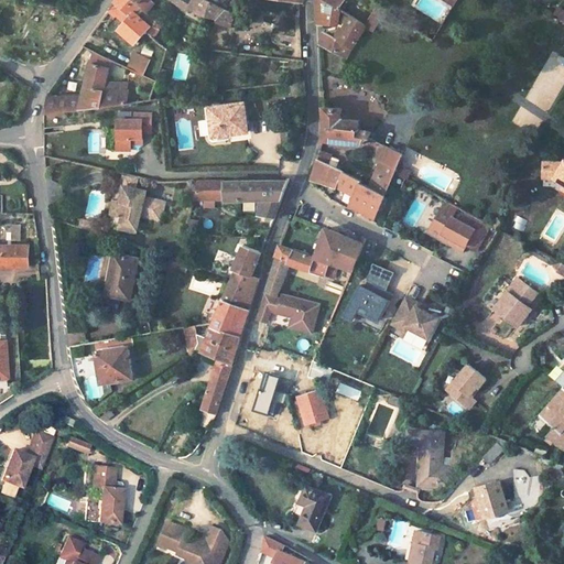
[(136,0),(116,0),(110,7),(111,9),(127,22),(120,30),(134,43),(150,25),(140,15),(145,9),(136,0)]
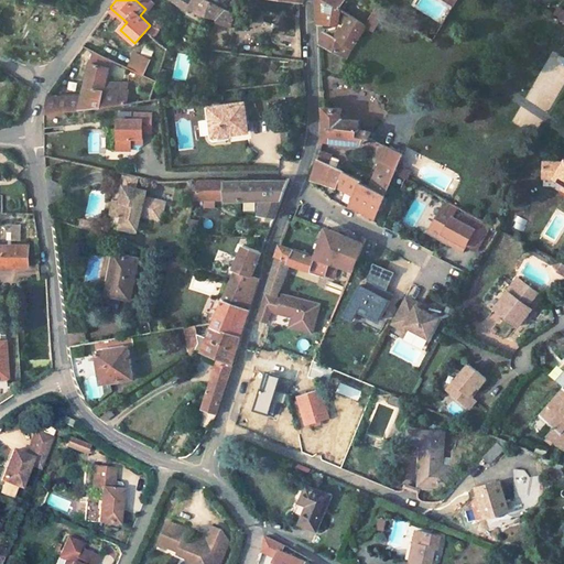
[(136,0),(145,9),(149,12),(155,4),(151,0),(136,0)]
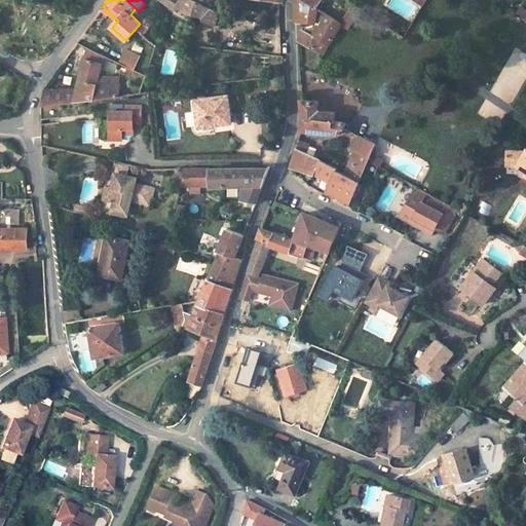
[(162,0),(176,8),(203,16),(202,21),(216,26),(220,12),(196,0),(162,0)]
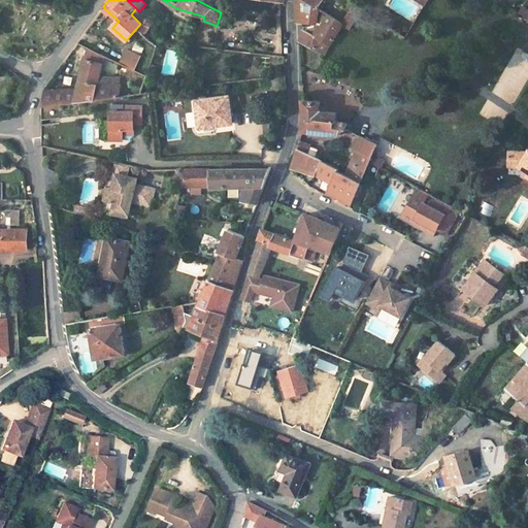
[(306,0),(297,0),(298,21),(305,22),(316,24),(320,8),(318,7),(306,0)]
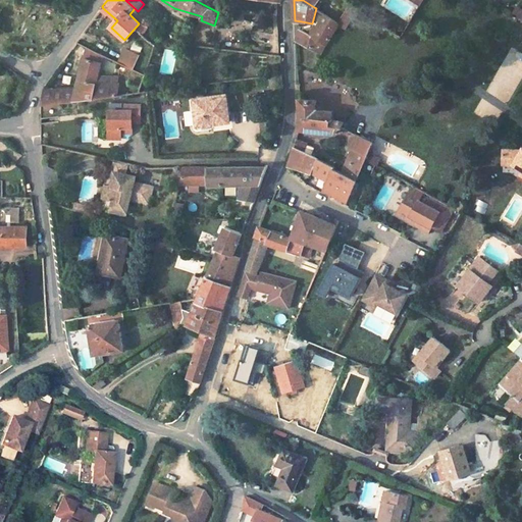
[(72,4),(72,11),(80,13),(85,7),(72,4)]
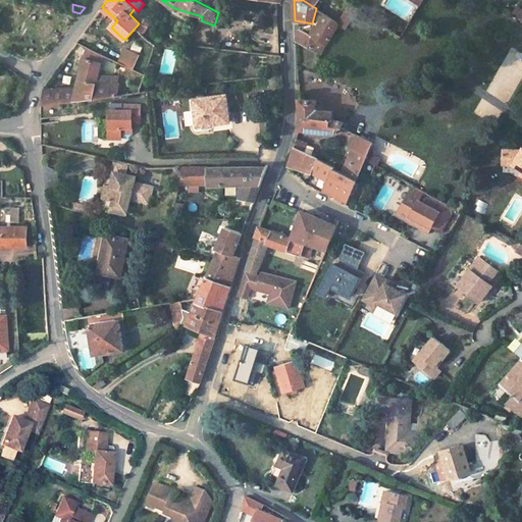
[(338,22),(335,27),(340,30),(354,7),(350,5),(338,22)]
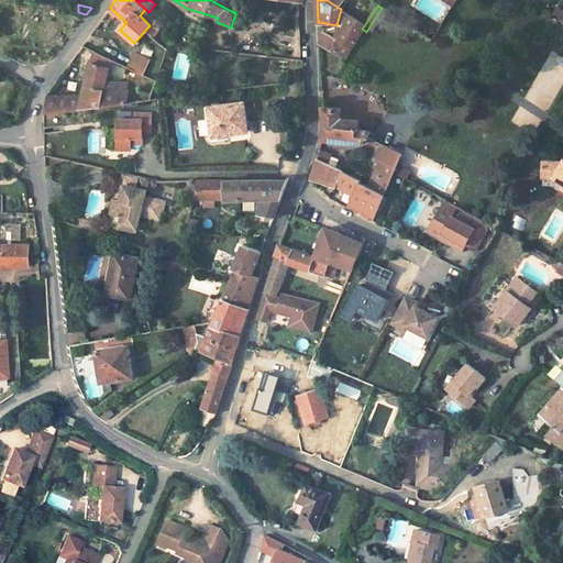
[(322,33),(319,43),(346,57),(351,50),(362,29),(365,24),(352,15),(344,26),(338,40),(322,33)]
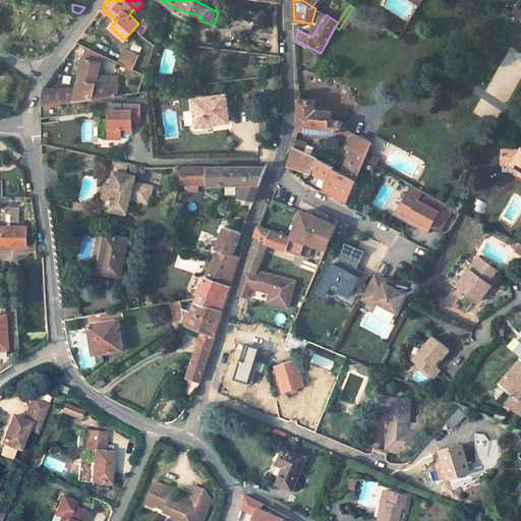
[(145,18),(136,31),(142,36),(151,21),(145,18)]
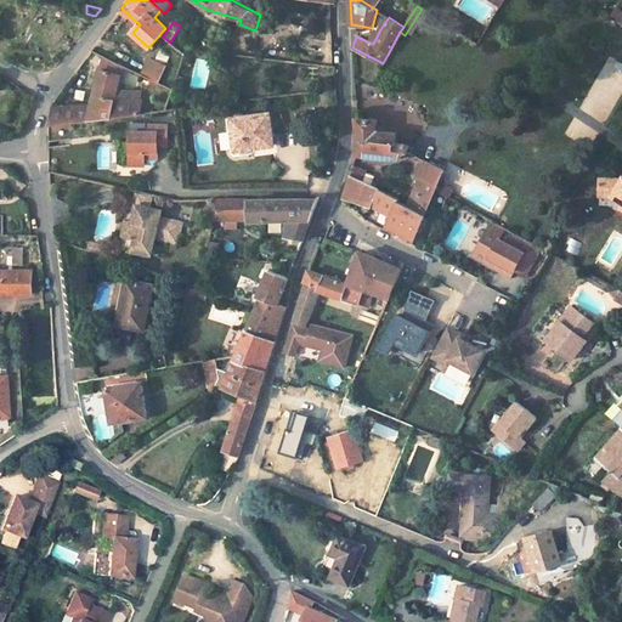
[(168,62),(170,54),(158,50),(156,58),(168,62)]
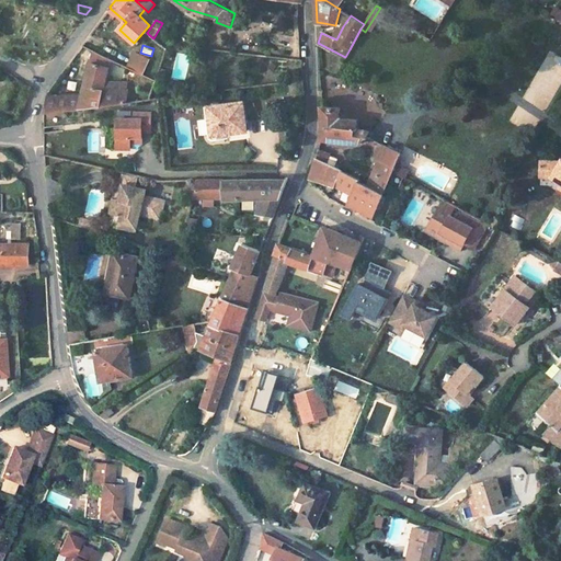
[(144,73),(151,59),(135,52),(128,67),(144,73)]
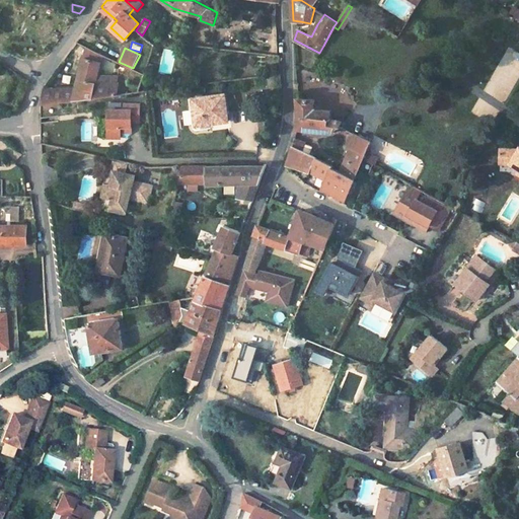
[(45,89),(41,104),(117,94),(118,86),(96,82),(100,69),(102,63),(83,58),(78,79),(76,88),(45,89)]
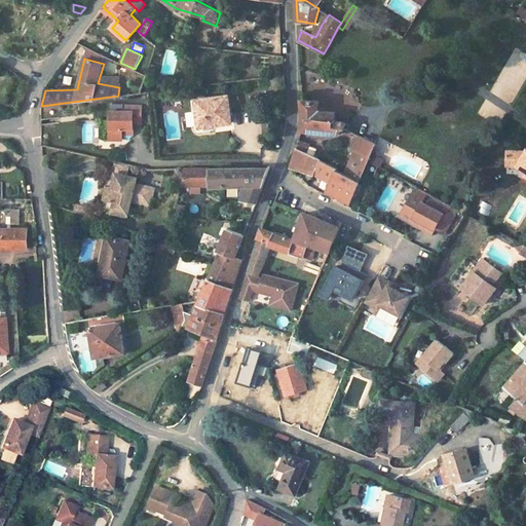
[(102,70),(98,83),(119,87),(120,70),(102,70)]
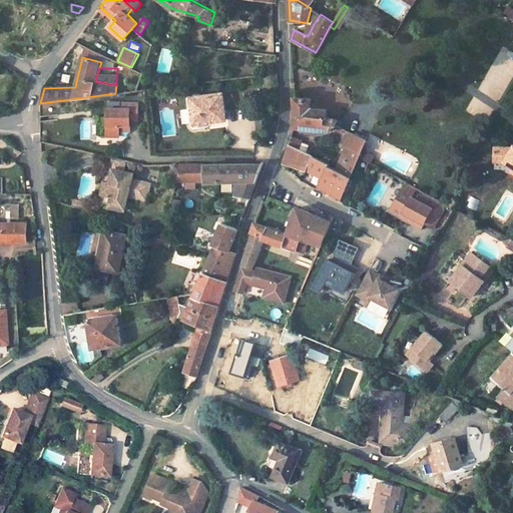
[(266,73),(267,85),(278,84),(278,71),(266,73)]
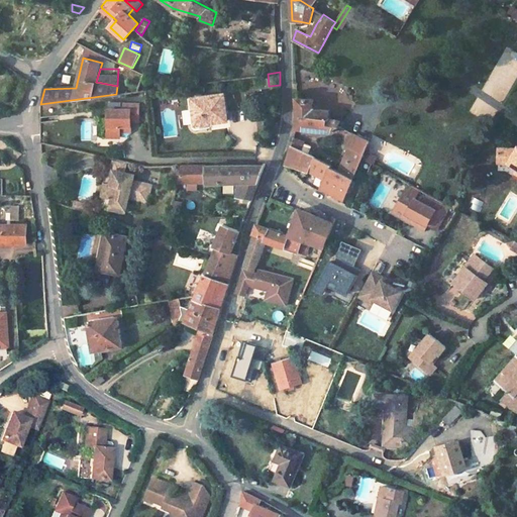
[(192,98),(195,125),(227,120),(224,94),(192,98)]
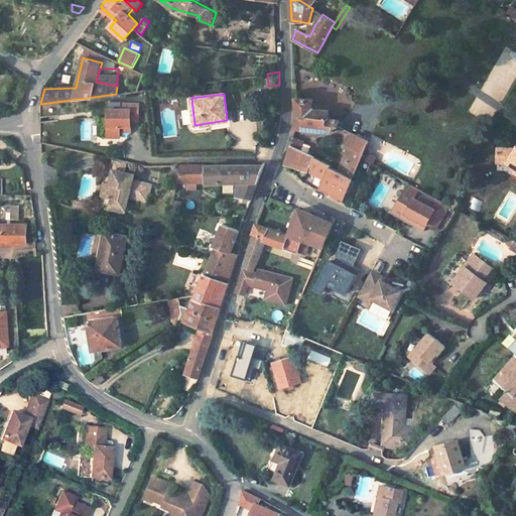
[(297,115),(295,127),(330,131),(334,124),(338,126),(339,121),(330,118),(330,111),(313,109),(313,99),(296,97),(297,115)]
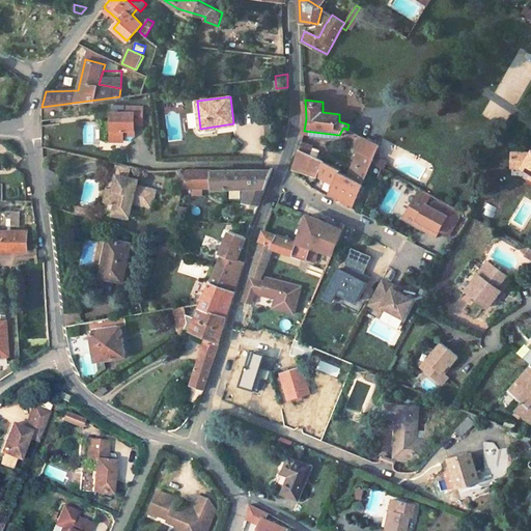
[(121,131),(133,131),(133,124),(142,124),(141,107),(124,108),(124,113),(110,113),(111,141),(121,141),(121,135),(121,131)]
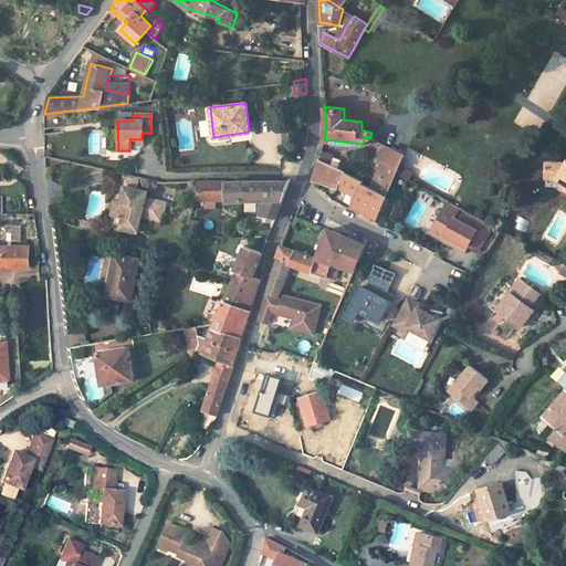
[(201,136),(209,136),(208,121),(200,121),(201,136)]
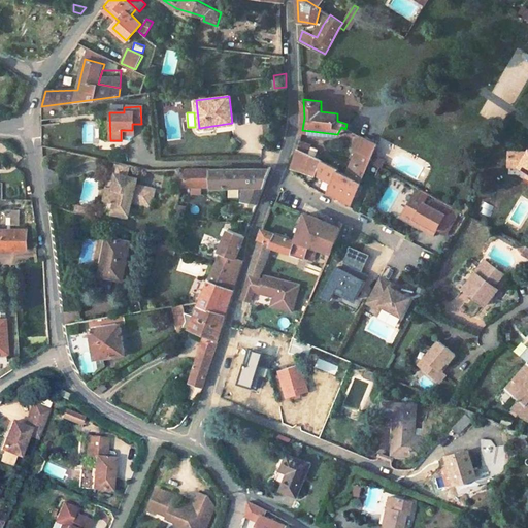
[(84,124),(84,142),(98,141),(98,123),(84,124)]
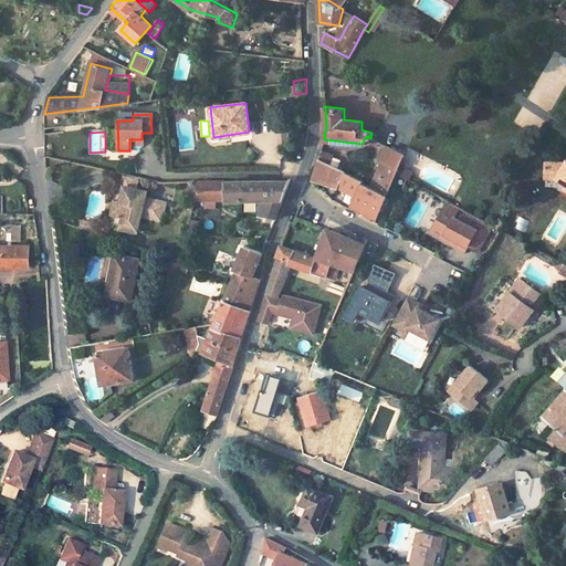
[(383,144),(376,158),(381,161),(387,146),(383,144)]
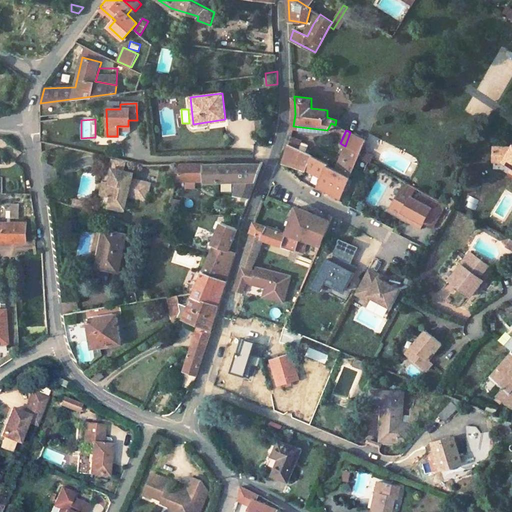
[(346,146),(335,169),(350,177),(359,157),(366,139),(350,132),(345,146),(346,146)]
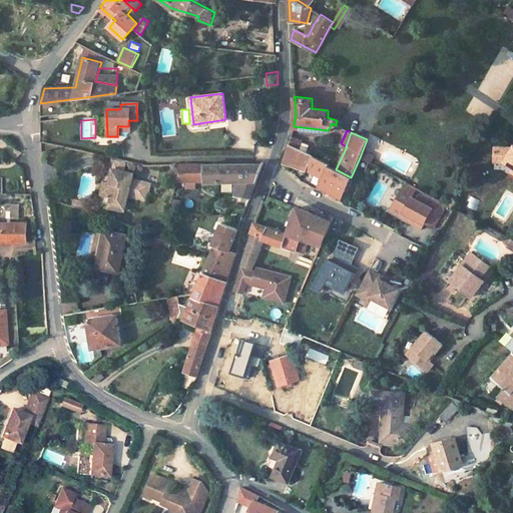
[(291,138),(289,144),(311,154),(315,146),(298,139),(291,138)]
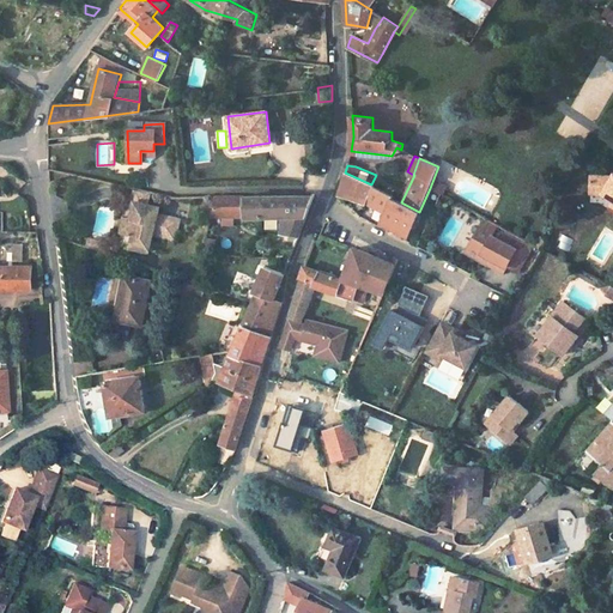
[(368,200),(387,210),(384,214),(378,226),(407,238),(419,212),(401,202),(392,198),(392,195),(371,184),(345,173),(340,190),(368,200)]
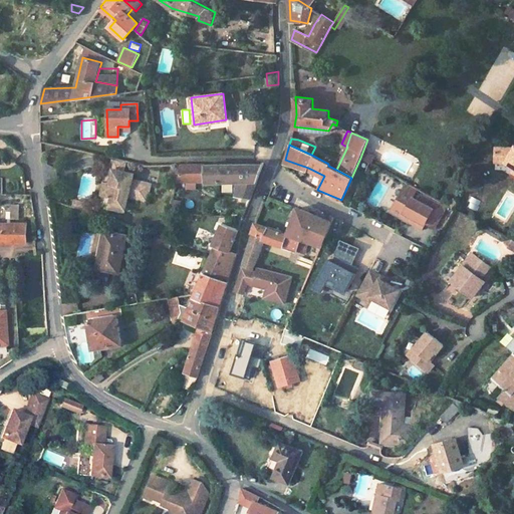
[(513,170),(513,151),(512,150),(495,149),(494,164),(504,165),(513,170)]
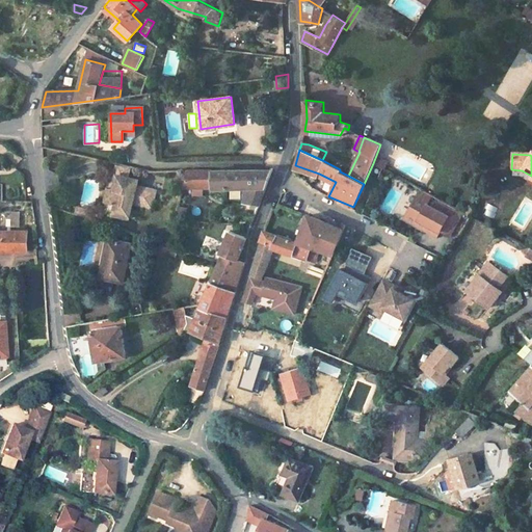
[(384,169),(389,161),(378,157),(375,164),(384,169)]
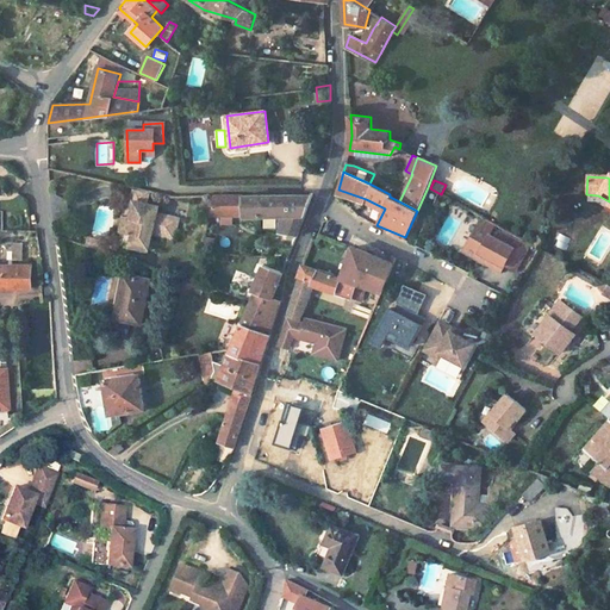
[(385,209),(366,199),(338,190),(337,194),(365,204),(383,213),(385,209)]
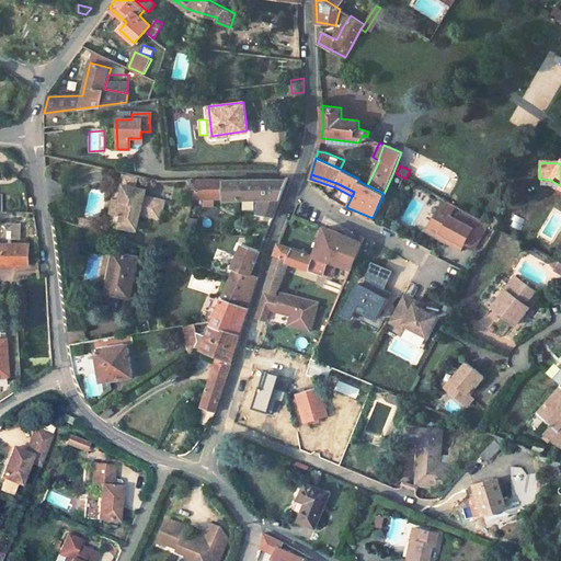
[(146,179),(135,175),(132,186),(144,190),(146,179)]
